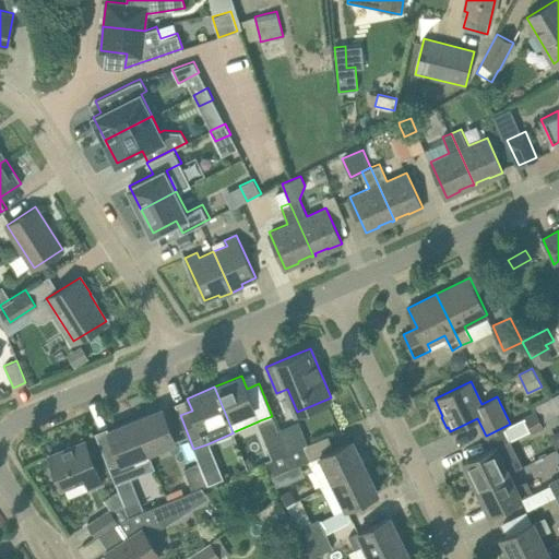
[(558,392),(534,404),(537,411),(542,420),(558,411),(558,392)]
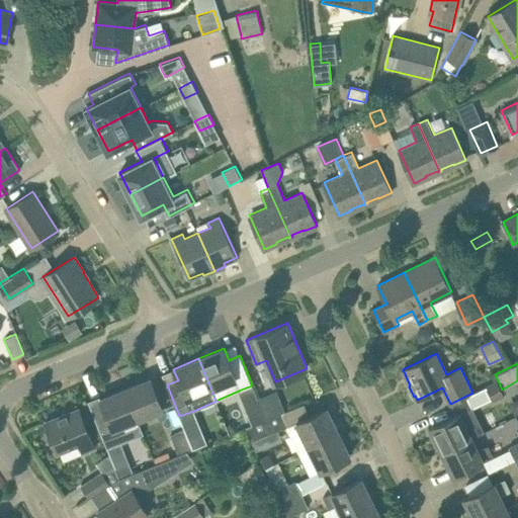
[(151,378),(125,389),(138,418),(163,408),(151,378)]
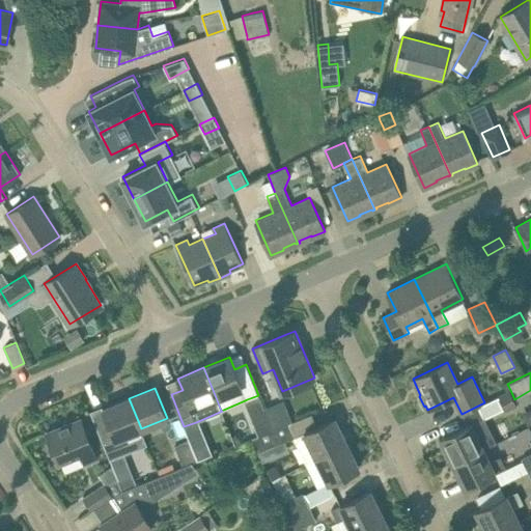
[(500,395),(506,409),(515,404),(513,399),(514,399),(510,390),(500,395)]
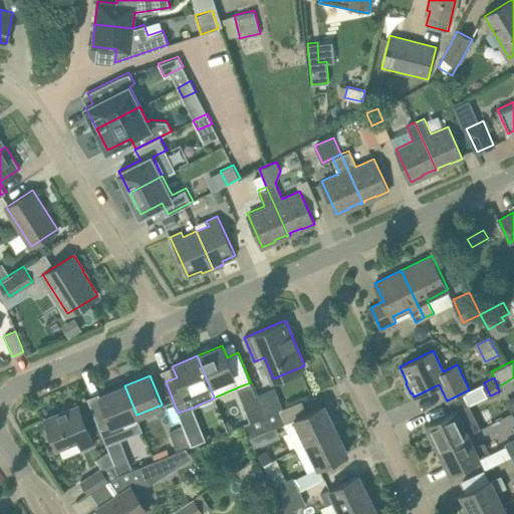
[(102,404),(91,409),(106,444),(119,438),(143,429),(137,415),(124,386),(99,396),(102,404)]
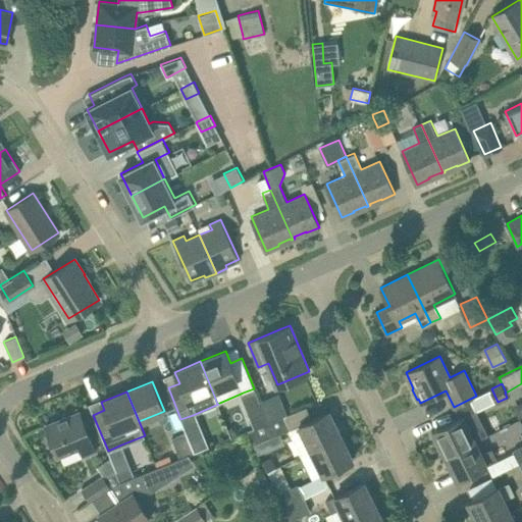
[(278,393),(259,401),(263,411),(268,422),(283,416),(286,414),(278,393)]
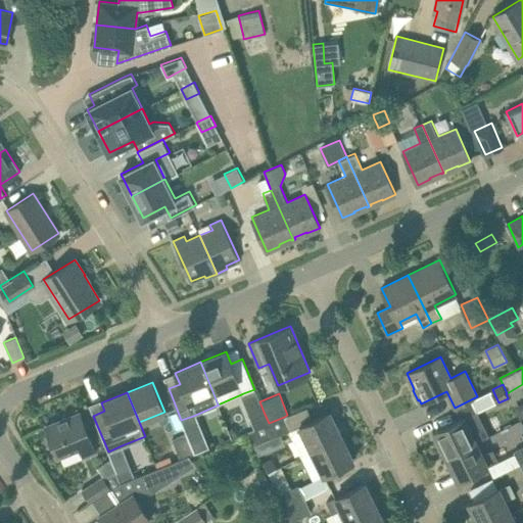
[(254,428),(248,431),(254,444),(280,434),(289,430),(300,425),(312,420),(306,407),(288,415),(287,415),(284,417),(269,423),(258,427),(254,428)]
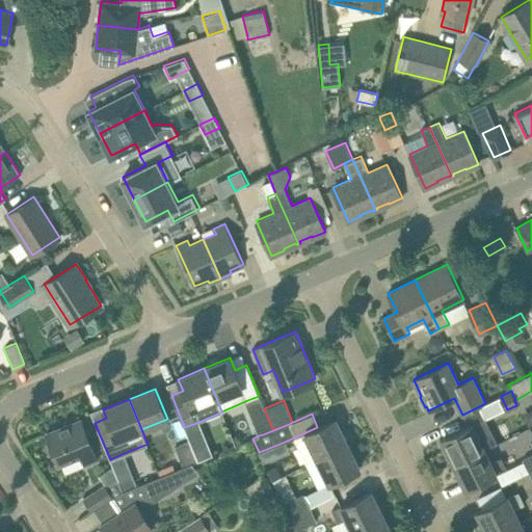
[(59,463),(81,454),(85,463),(98,458),(81,418),(47,432),(59,463)]
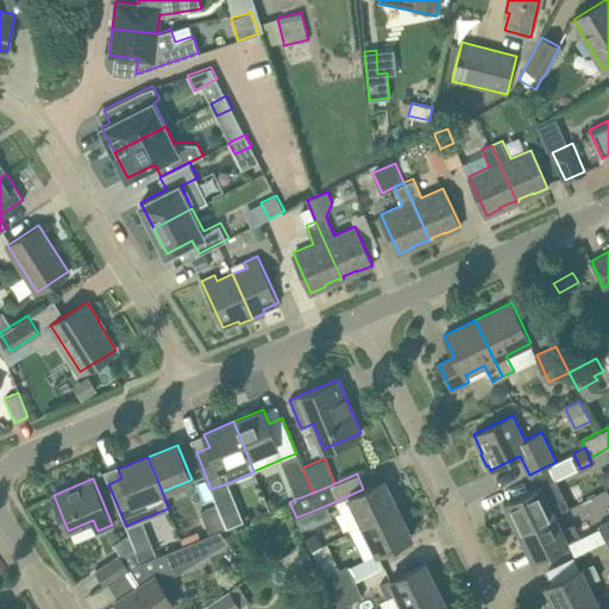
[(520,531),(553,515),(569,507),(556,478),(539,487),(539,485),(506,502),(520,531)]
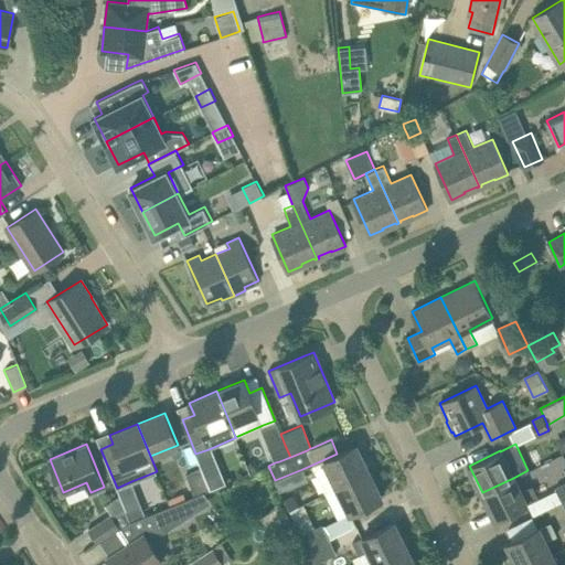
[(285,445),(269,450),(275,462),(279,461),(290,457),(285,445)]
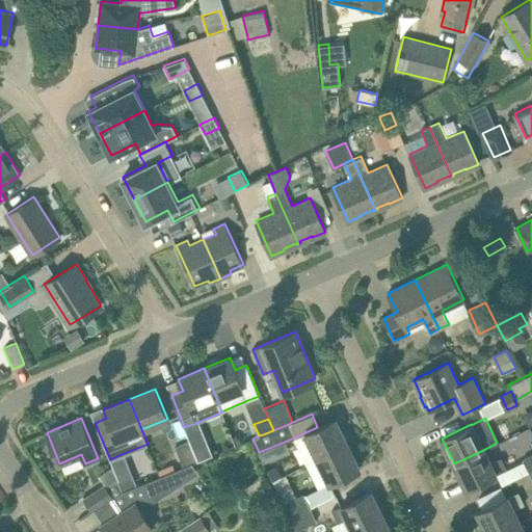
[(306,432),(294,437),(307,463),(347,444),(335,419),(317,427),(306,432)]
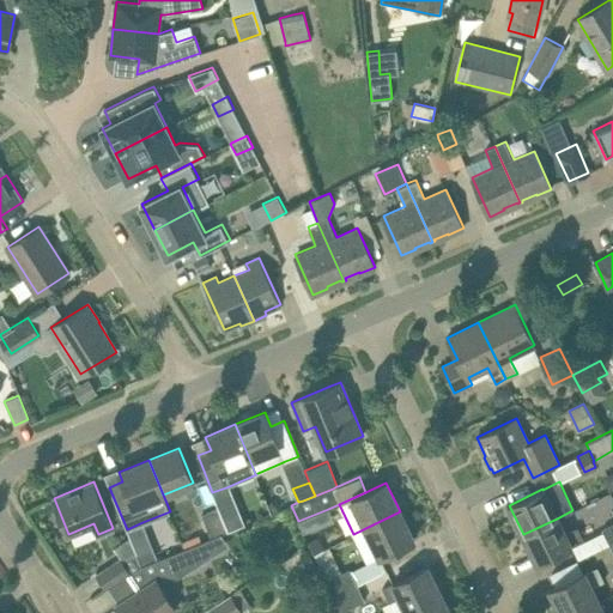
[(202,514),(212,538),(222,534),(229,530),(219,508),(202,514)]
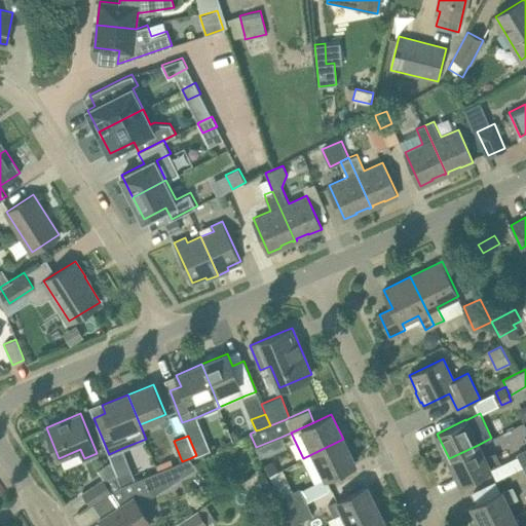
[(343,439),(303,458),(314,482),(326,477),(326,478),(337,473),(355,463),(343,439)]
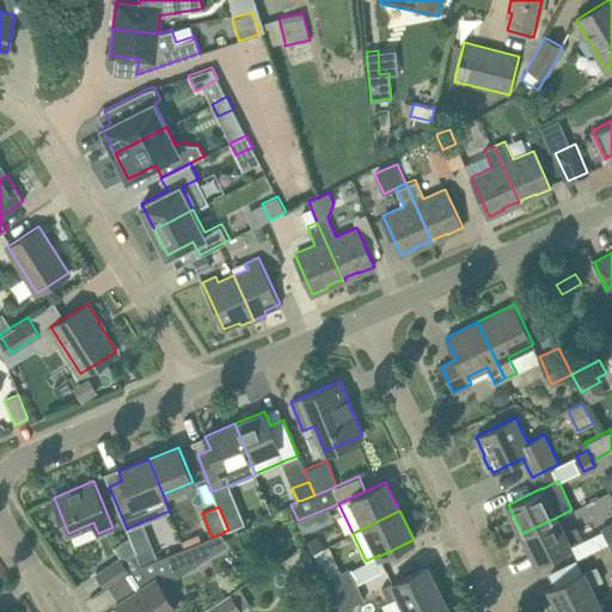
[(522,533),(537,562),(583,539),(576,525),(563,532),(556,518),(522,533)]
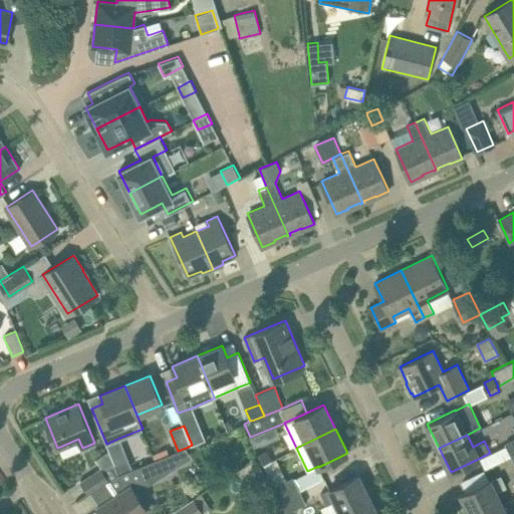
[(513,437),(505,442),(511,456),(513,454),(513,437)]
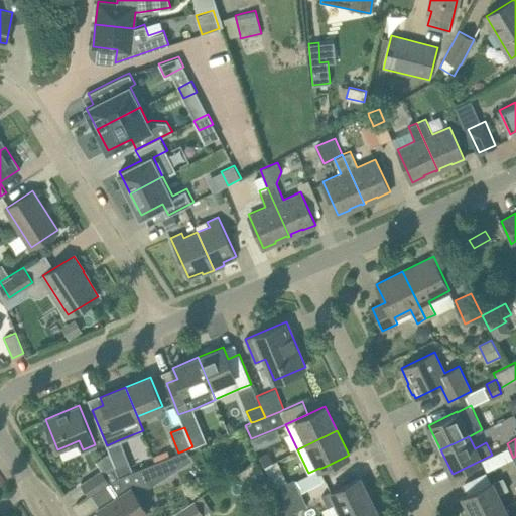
[(110,483),(118,495),(103,505),(108,512),(103,515),(142,515),(131,498),(192,459),(186,449),(178,453),(133,471),(119,477),(110,483)]
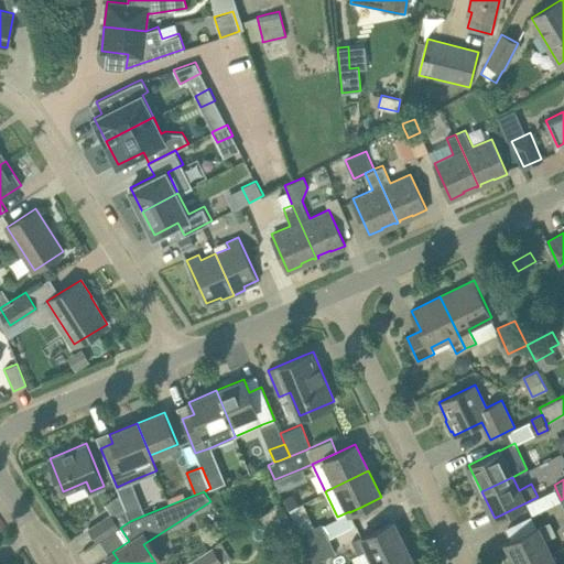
[(126,510),(130,521),(145,514),(141,503),(126,510)]
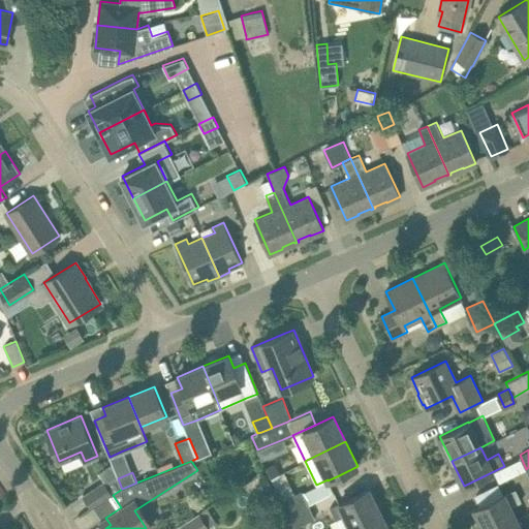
[(92,508),(113,495),(104,480),(83,494),(92,508)]
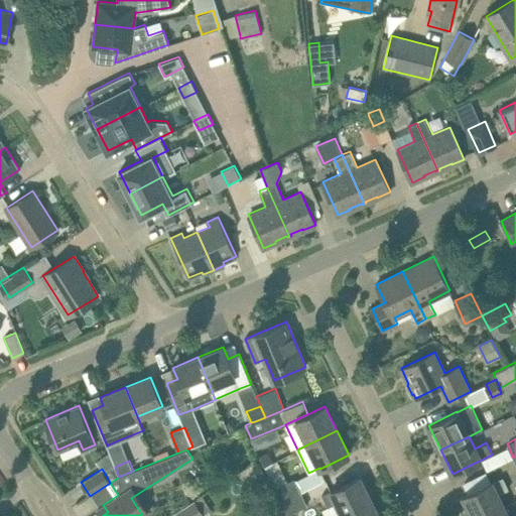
[(339,515),(343,514),(343,515),(371,501),(359,477),(331,491),(316,499),(325,515),(339,515)]
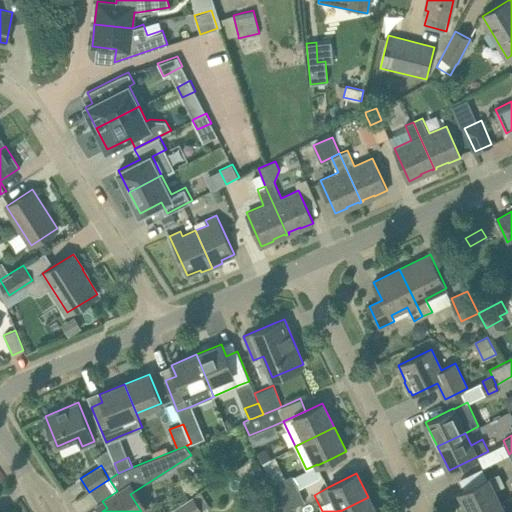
[(460,492),(469,511),(479,511),(499,503),(493,490),(505,485),(499,473),(460,492)]
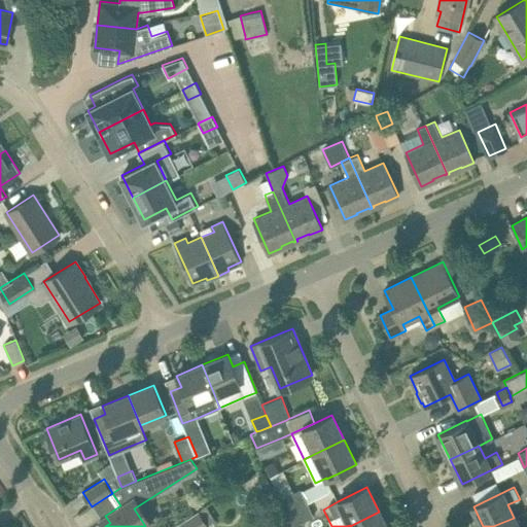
[(301,489),(281,498),(287,512),(307,502),(301,489)]
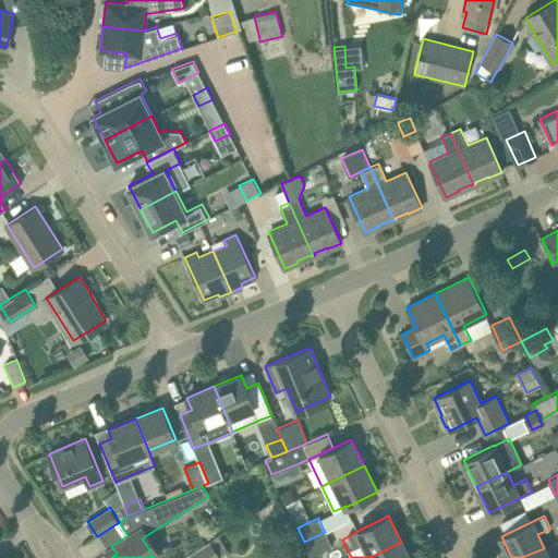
[(304,542),(311,556),(332,546),(325,532),(304,542)]
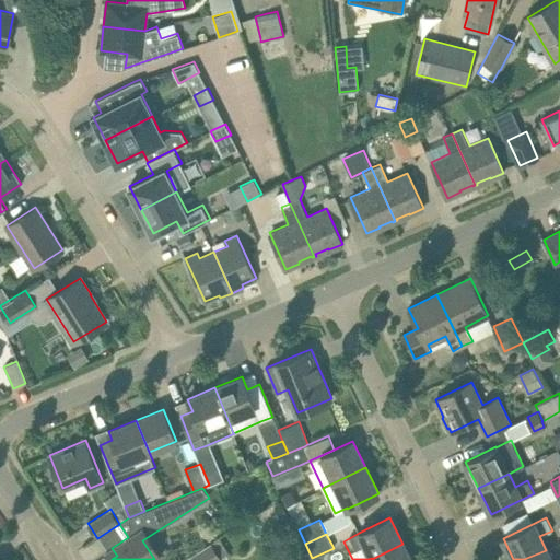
[(218,559),(221,559),(210,541),(188,556),(189,559),(218,559)]
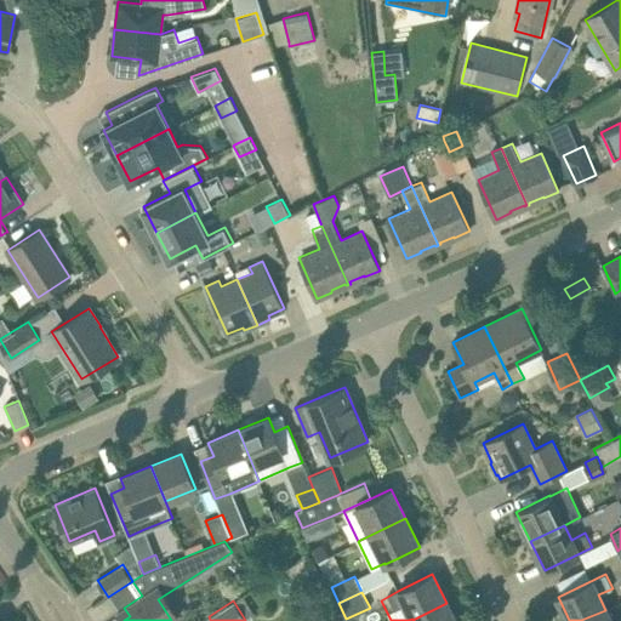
[(412,620),(455,620),(446,603),(412,620)]
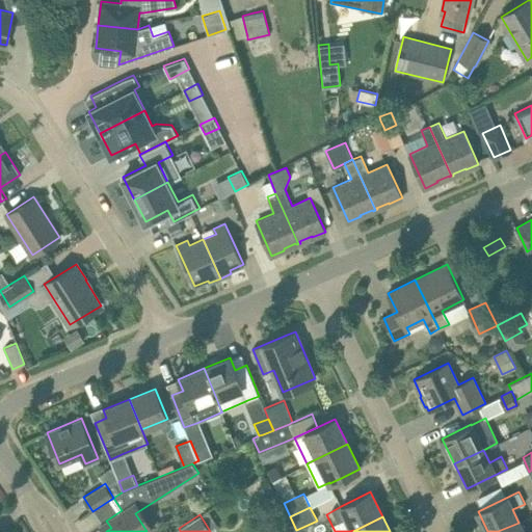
[(498,531),(531,531),(531,530),(528,531),(523,531),(519,523),(498,531)]
